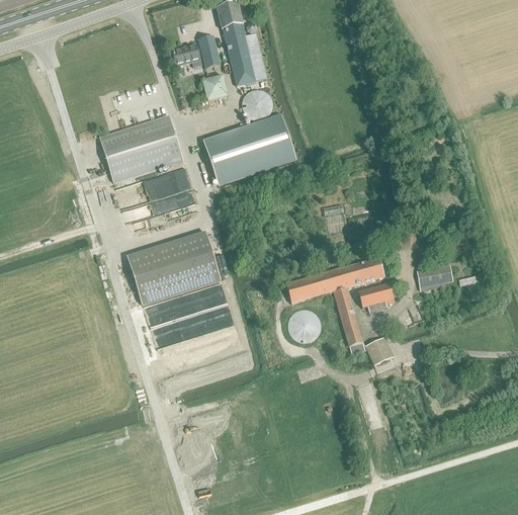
[(237,86),(267,79),(256,33),(245,36),(242,25),(243,24),(238,4),(217,9),(222,29),(223,29),(237,86)]
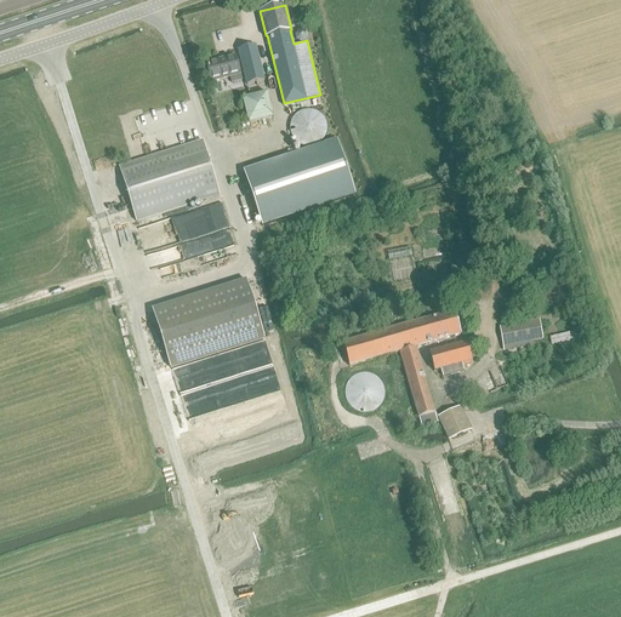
[(305,39),(307,35),(307,32),(302,28),(297,29),(295,34),(296,38),(300,40),(305,39)]
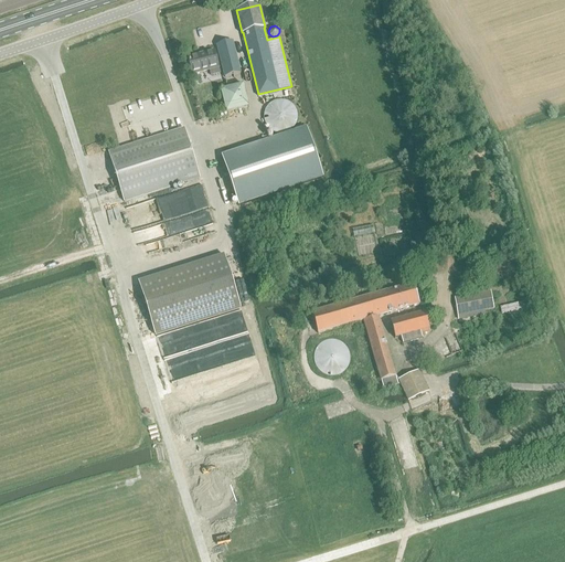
[(224,75),(240,71),(232,41),(216,44),(224,75)]
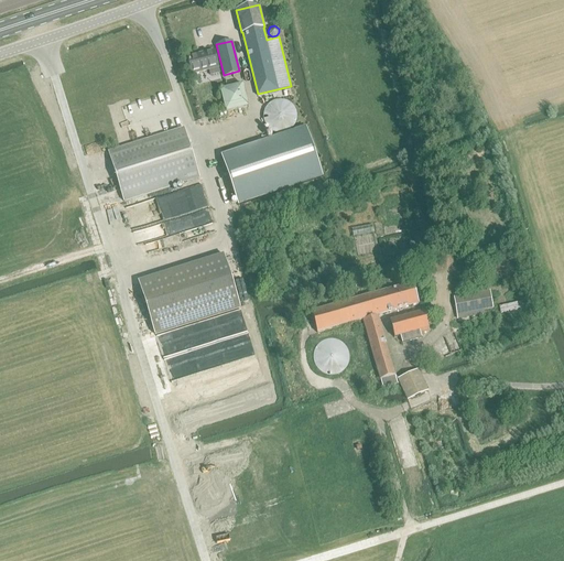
[(210,74),(219,72),(215,50),(188,56),(192,73),(209,69),(210,74)]
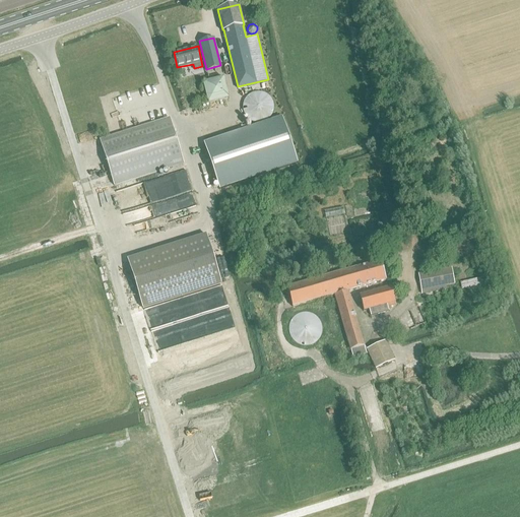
[(208,101),(229,95),(223,77),(204,82),(208,101)]
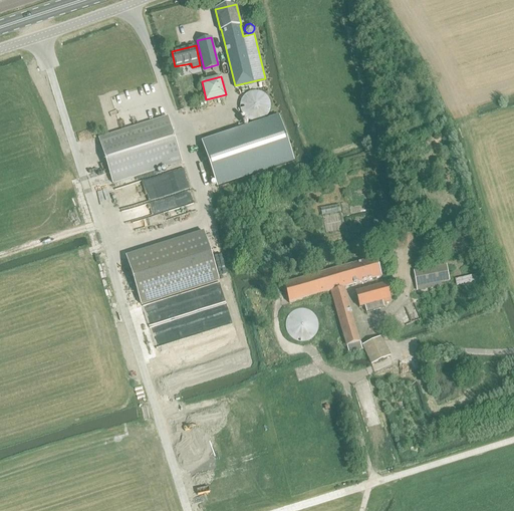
[(268,96),(266,93),(264,91),(262,90),(259,89),(256,89),(253,89),(250,90),(247,91),(245,93),(243,95),(241,98),(240,101),(240,104),(240,107),(241,109),(242,112),(244,114),(246,116),(249,118),(252,119),(255,119),(258,119),(261,118),(264,117),(266,115),(268,113),(269,110),(270,107),(271,104),(270,101),(270,98),(268,96)]
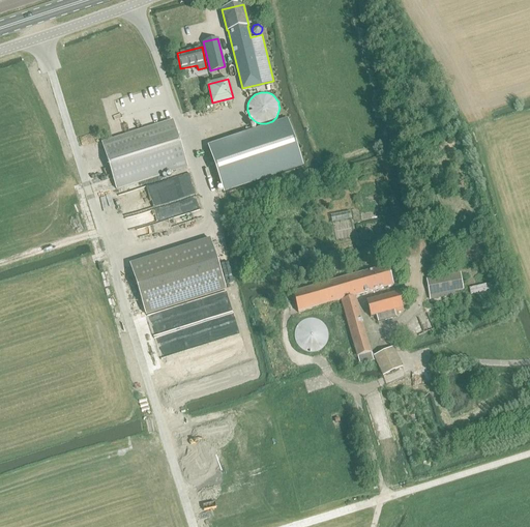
[(287,118),(208,145),(224,191),(302,165),(287,118)]
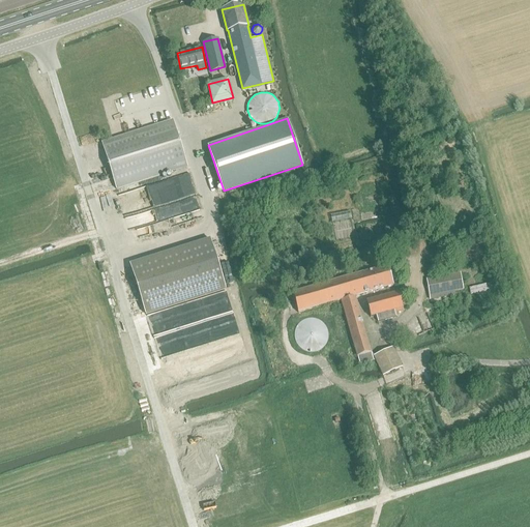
[(116,187),(186,166),(172,119),(101,141),(116,187)]
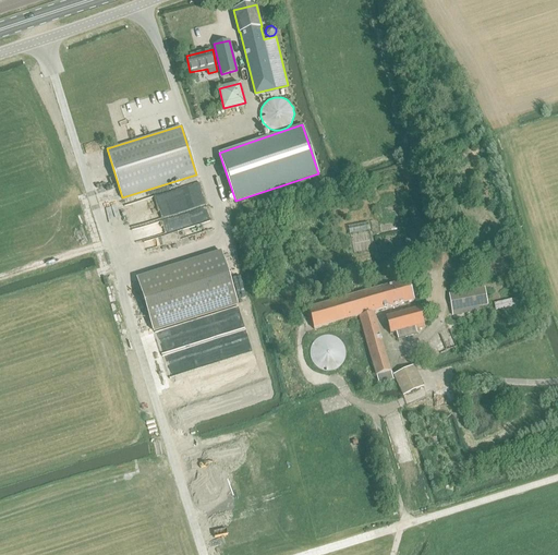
[(370,228),(367,220),(348,225),(350,231),(370,228)]
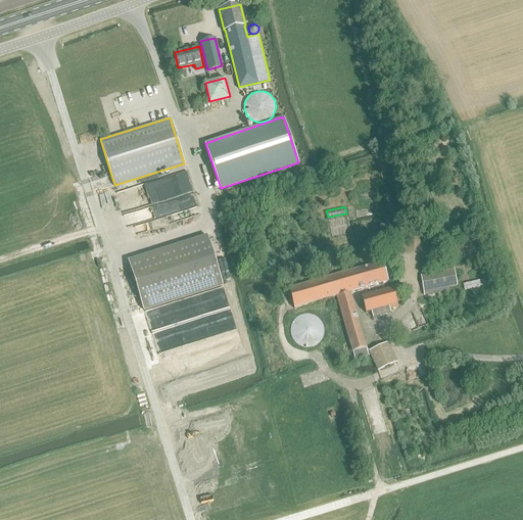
[(207,235),(128,260),(143,308),(222,283),(207,235)]
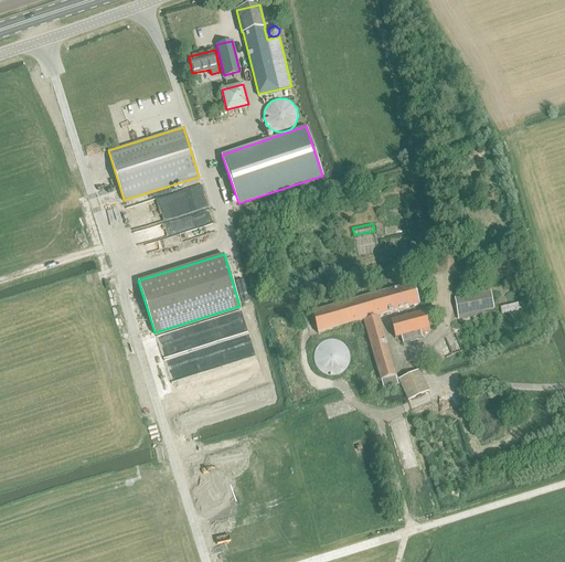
[(377,314),(419,303),(413,281),(311,309),(317,331),(363,318),(380,379),(382,386),(397,382),(377,314)]
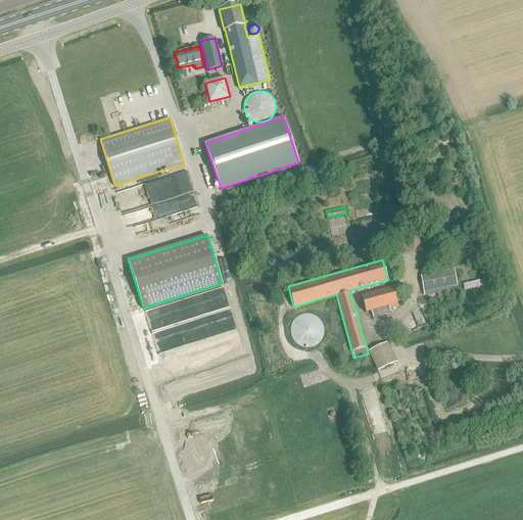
[(424,290),(456,284),(453,268),(421,274),(424,290)]
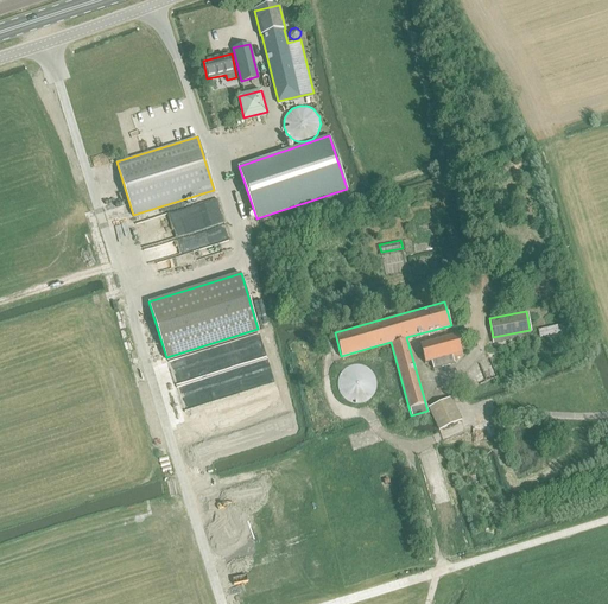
[(539,335),(567,330),(564,323),(546,326),(544,316),(533,318),(536,329),(538,328),(539,335)]
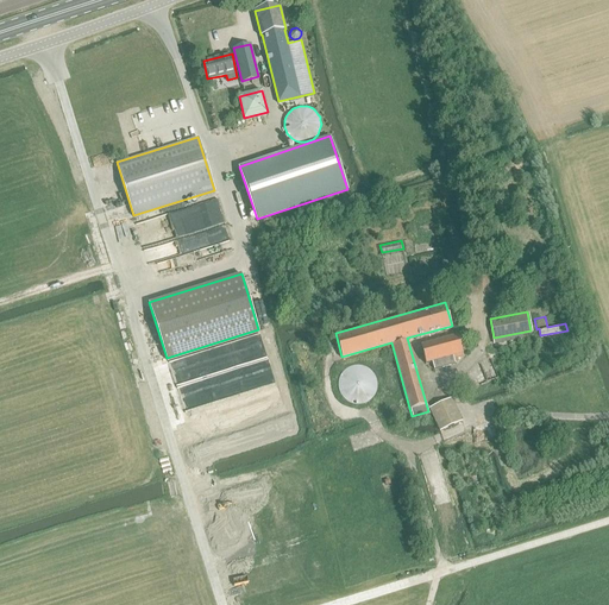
[(453,354),(463,351),(458,334),(420,345),(425,361),(432,360),(434,367),(454,361),(453,354)]
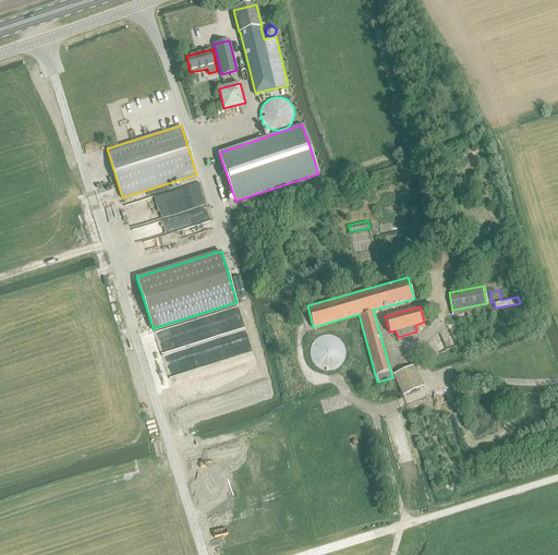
[(343,341),(341,338),(338,336),(335,334),(331,333),(328,333),(325,333),(322,334),(318,336),(315,338),(313,340),(312,344),(311,347),(310,350),(310,353),(311,357),(313,360),(315,363),(317,365),(320,366),(324,368),(327,369),(330,369),(335,368),(338,365),(340,363),(342,361),(344,358),(346,354),(346,351),(346,348),(344,345),(343,341)]
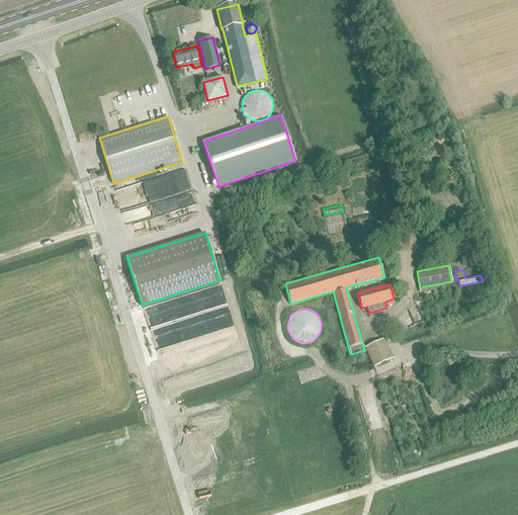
[(373,365),(393,357),(384,338),(365,346),(373,365)]
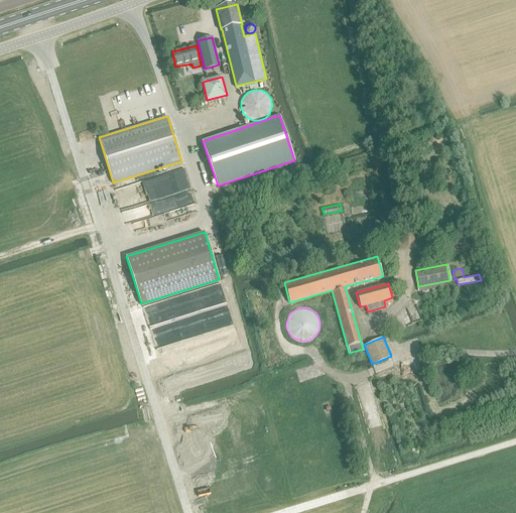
[(406,399),(399,401),(403,411),(409,409),(406,399)]
